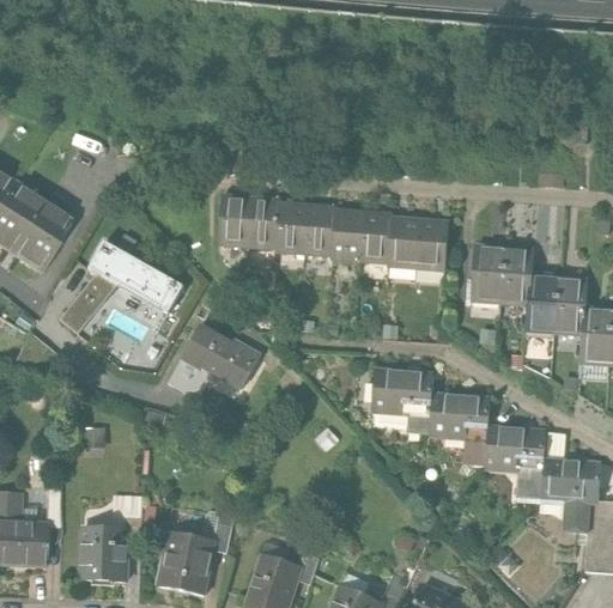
[(41,164),(29,157),(22,169),(32,176),(41,164)]
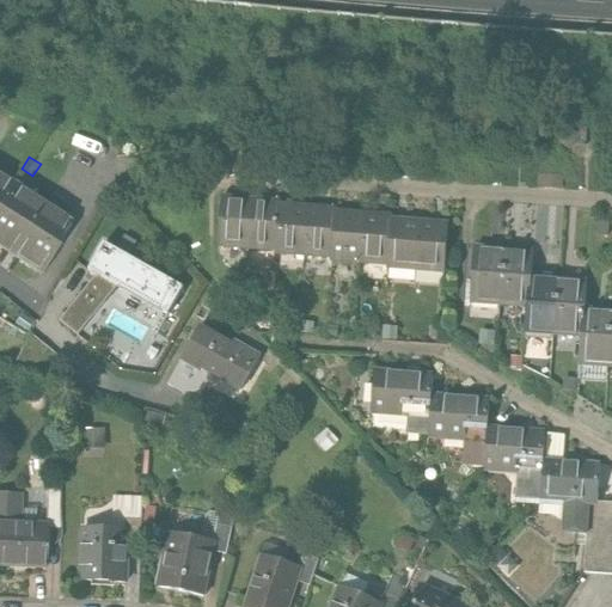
[(0,204),(14,183),(0,173),(0,204)]
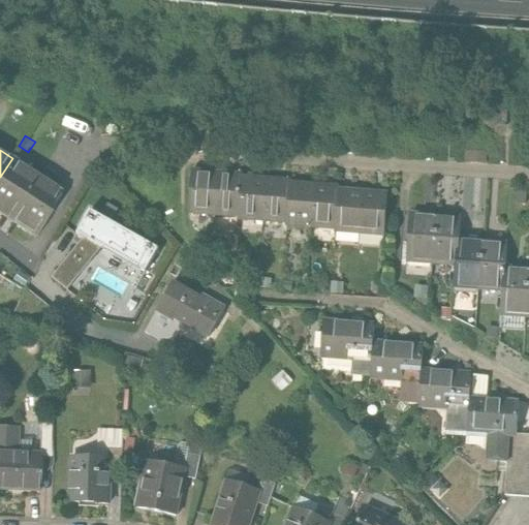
[(63,191),(12,158),(0,177),(0,212),(34,235),(63,191)]
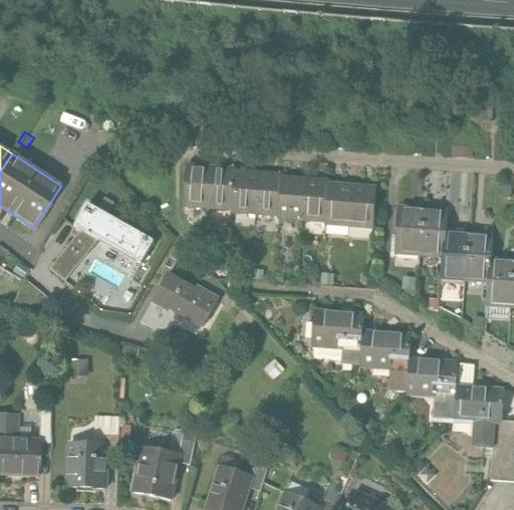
[(185,204),(208,206),(211,164),(189,162),(185,204)]
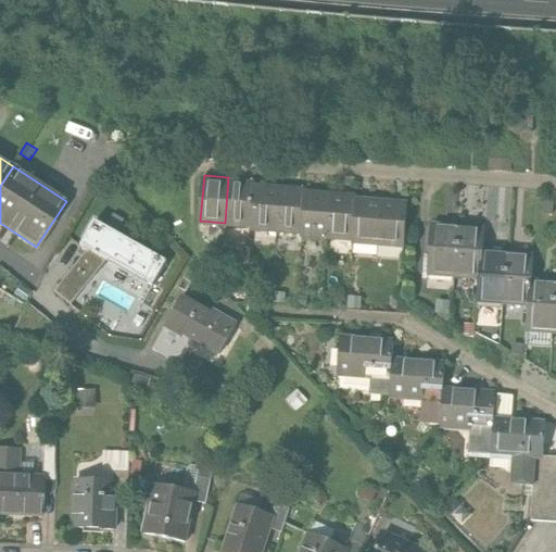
[(252,179),(228,177),(225,223),(249,225),(252,182),(252,179)]
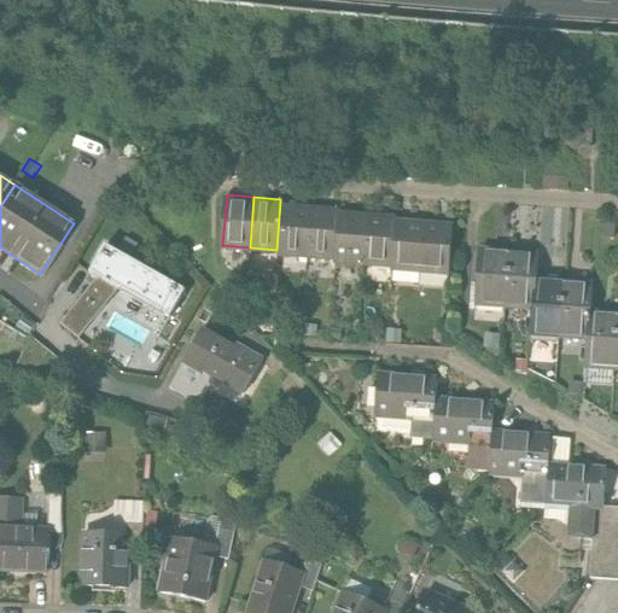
[(275,254),(304,256),(309,204),(280,202),(277,250),(275,254)]
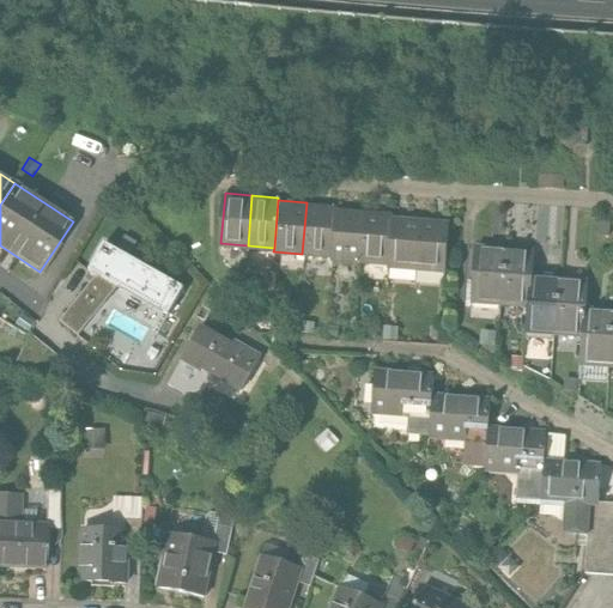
[(334,205),(307,202),(302,254),(331,255),(334,207),(334,205)]
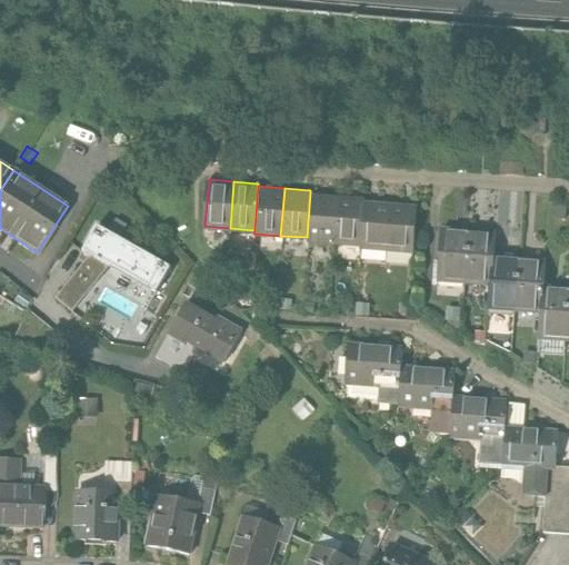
[(307,239),(333,241),(337,195),(310,192),(307,237),(307,239)]
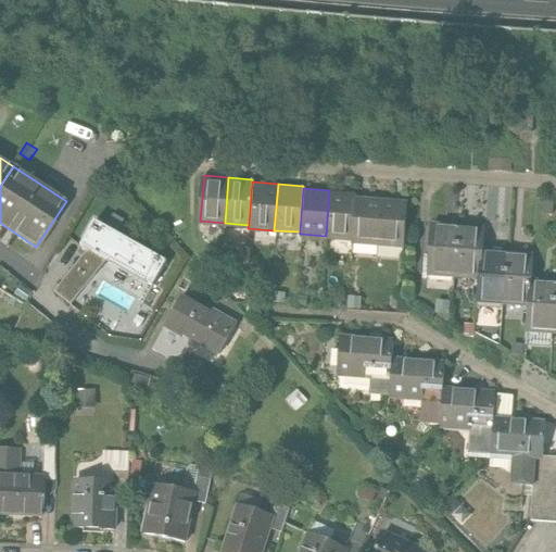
[(355,192),(329,190),(326,236),(351,238),(354,195),(355,192)]
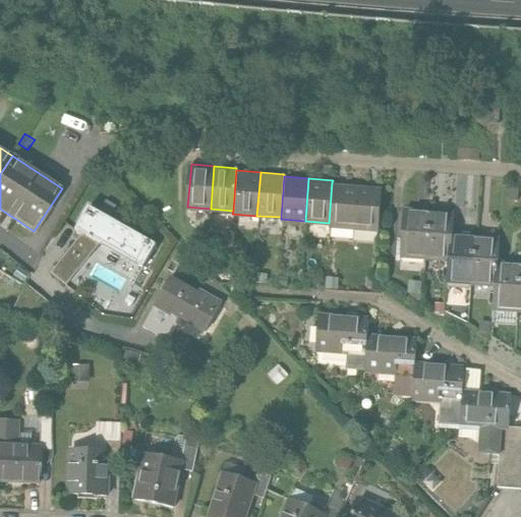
[(329,224),(353,226),(357,184),(332,182),(329,223),(329,224)]
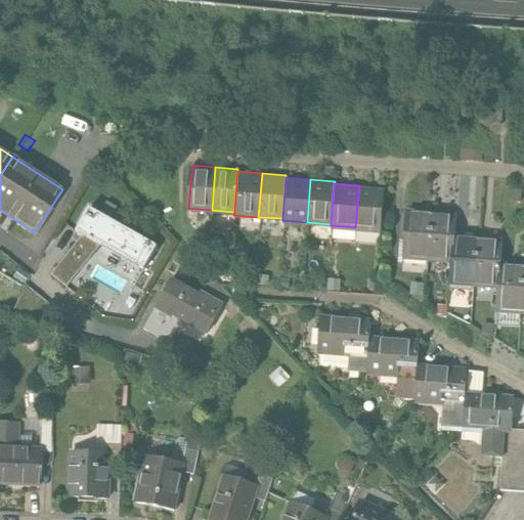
[(384,187),(359,185),(355,227),(381,229),(384,187)]
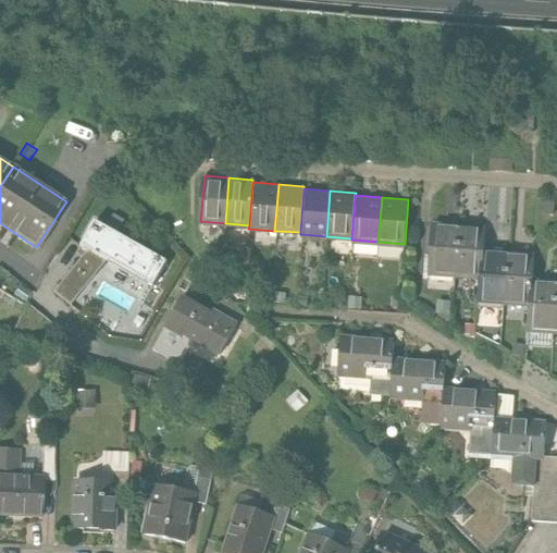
[(553,210),(554,198),(543,197),(543,210),(553,210)]
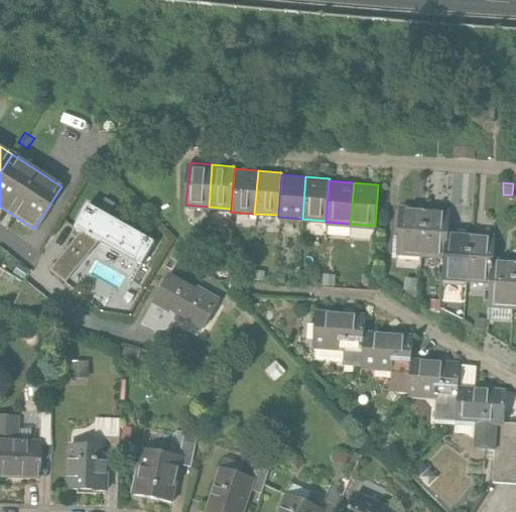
[(155,240),(89,204),(76,227),(82,231),(51,269),(67,282),(100,241),(142,264),(155,240)]
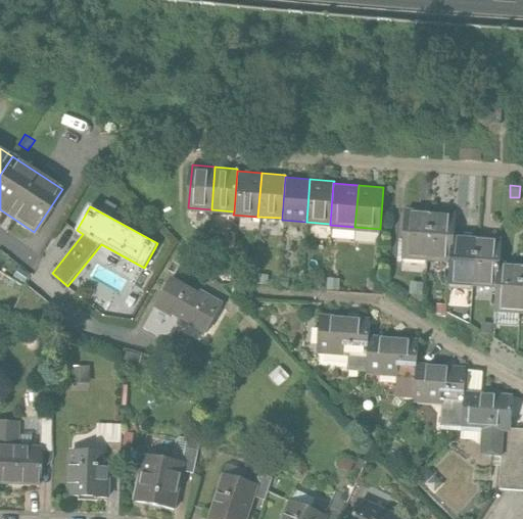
[(403,254),(428,256),(431,208),(407,206),(403,254)]
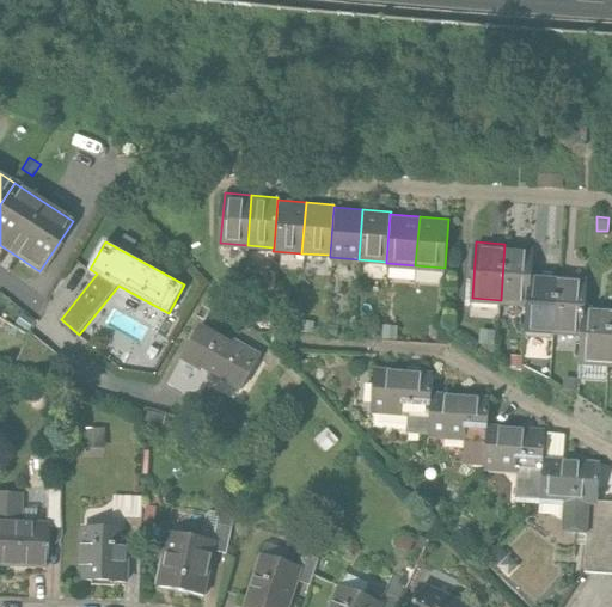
[(533,246),(505,244),(501,300),(530,301),(532,274),(533,246)]
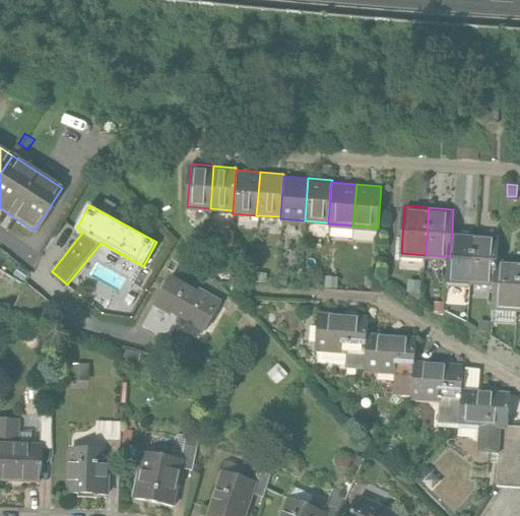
[(448,278),(472,280),(475,235),(452,233),(450,256),(448,278)]
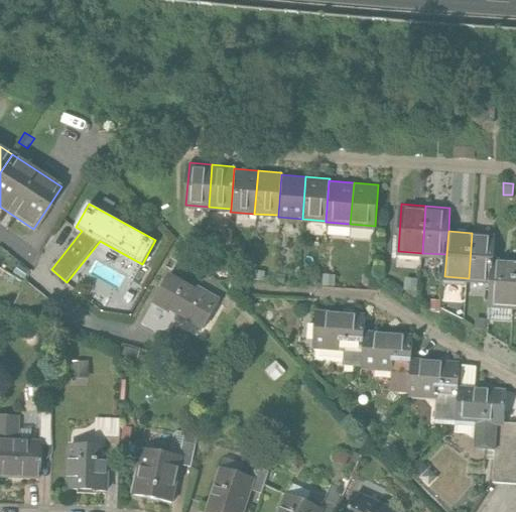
[(495,234),(472,233),(469,278),(492,280),(494,258),(495,234)]
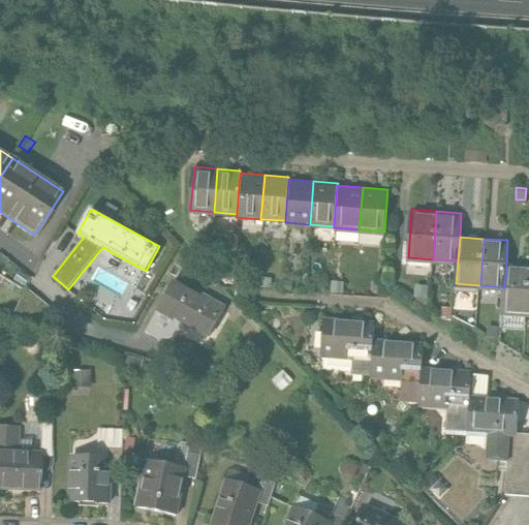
[(503,311),(527,313),(528,285),(528,266),(506,265),(504,287),(503,311)]
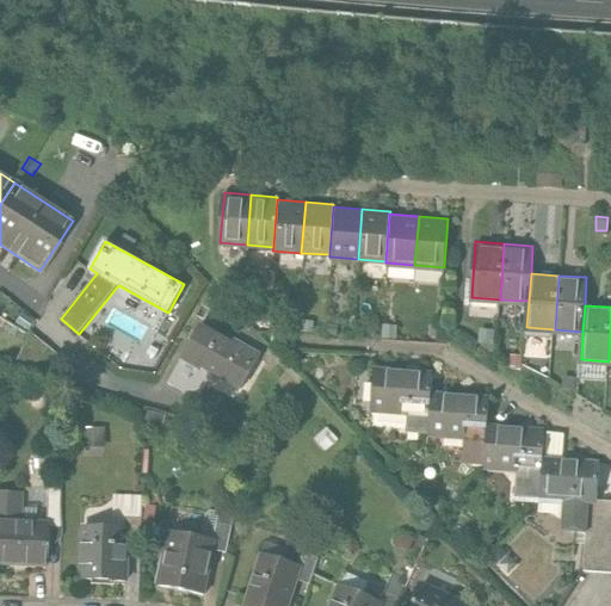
[(198,320),(179,353),(198,365),(201,363),(240,385),(259,352),(233,336),(230,339),(198,320)]
